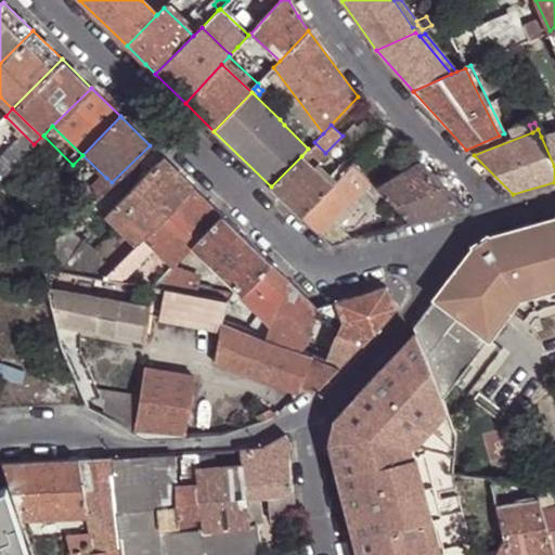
[(554,132),(541,137),(554,166),(554,132)]
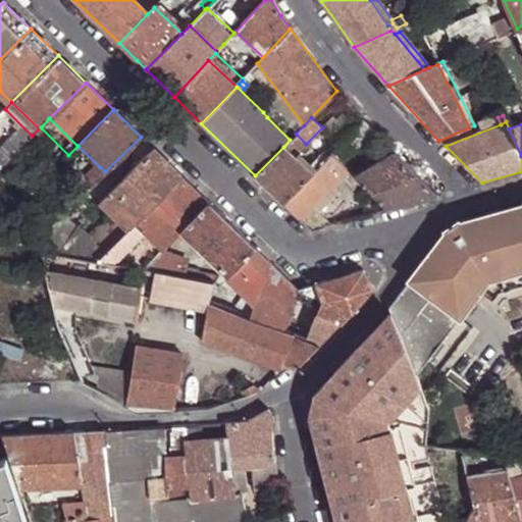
[(369,136),(358,125),(341,144),(351,154),(369,136)]
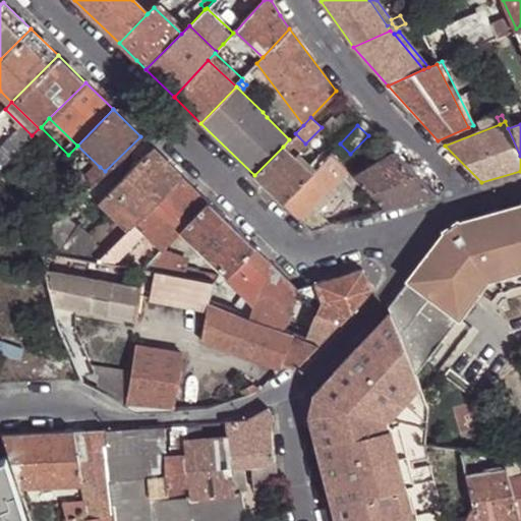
[(0,148),(0,167),(30,137),(19,127),(0,148)]
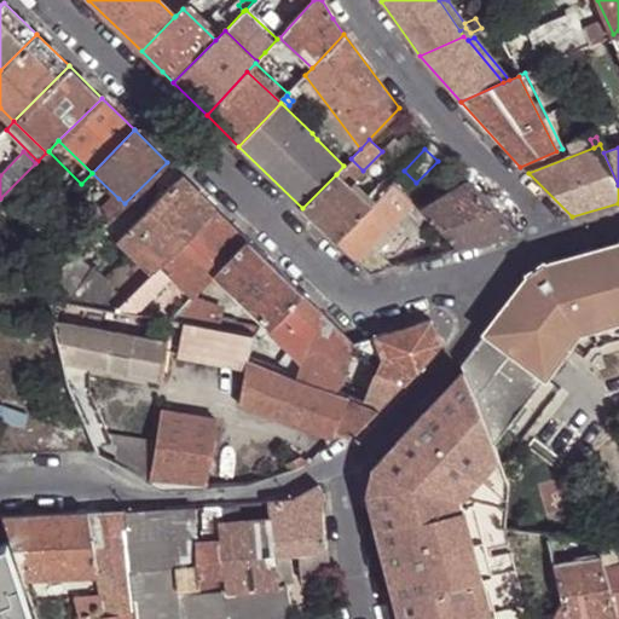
[(350,186),(363,171),(351,158),(343,166),(336,174),(350,186)]
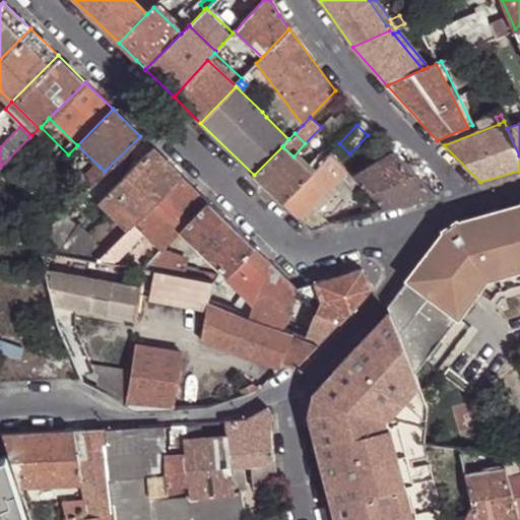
[(349,153),(339,143),(330,152),(345,168),(354,158),(349,153)]
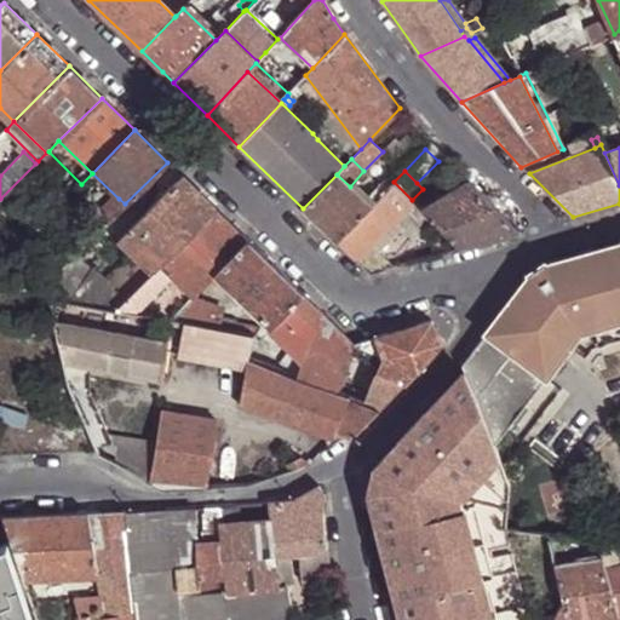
[(337,174),(303,208),(337,241),(369,207),(362,200),(350,187),(337,174)]
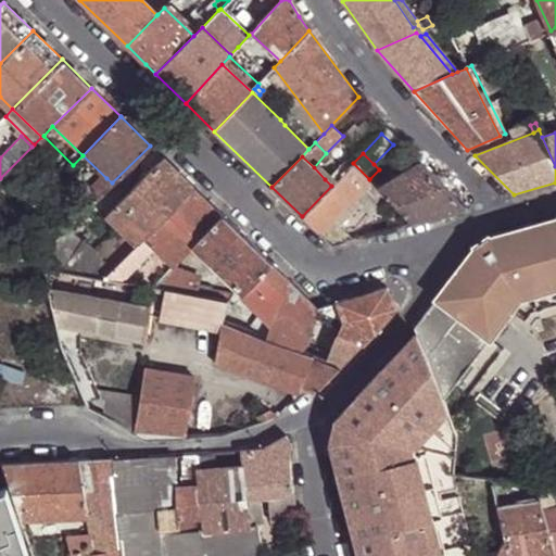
[(125,234),(135,244),(143,237),(193,187),(162,158),(104,215),(125,234)]
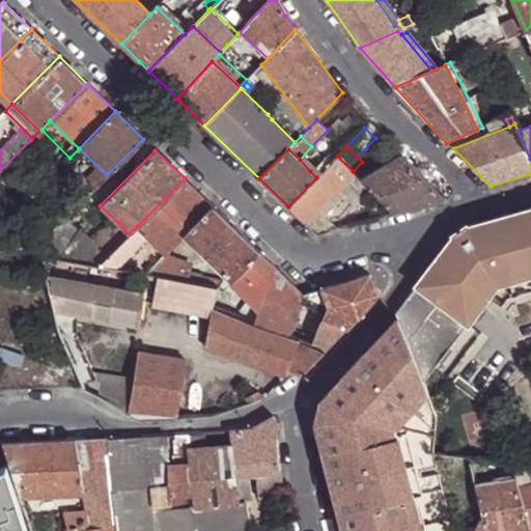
[(327,154),(310,171),(316,177),(333,160),(327,154)]
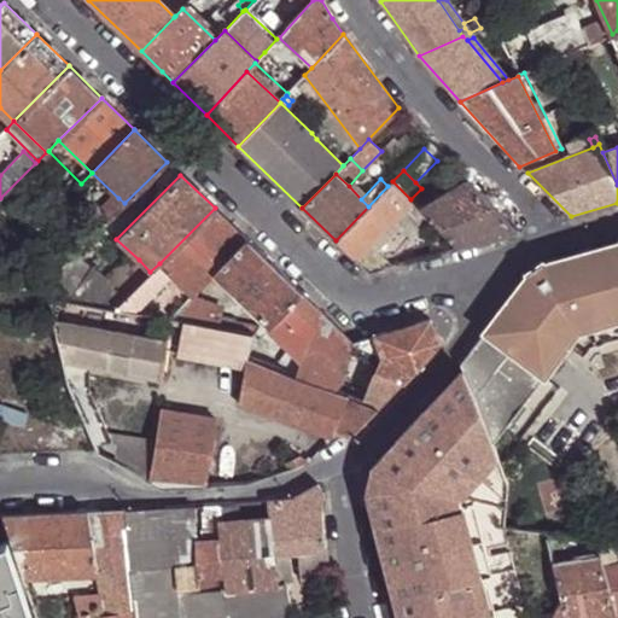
[(368,207),(336,240),(349,255),(355,260),(369,244),(401,213),(412,200),(410,199),(392,181),(388,186),(368,207)]
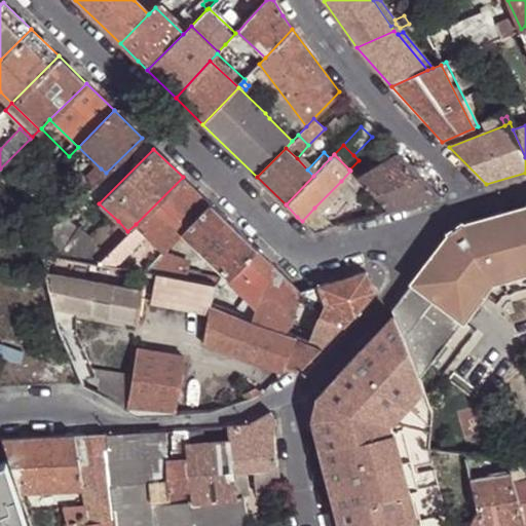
[(440,196),(398,154),(358,178),(365,185),(391,211),(440,196)]
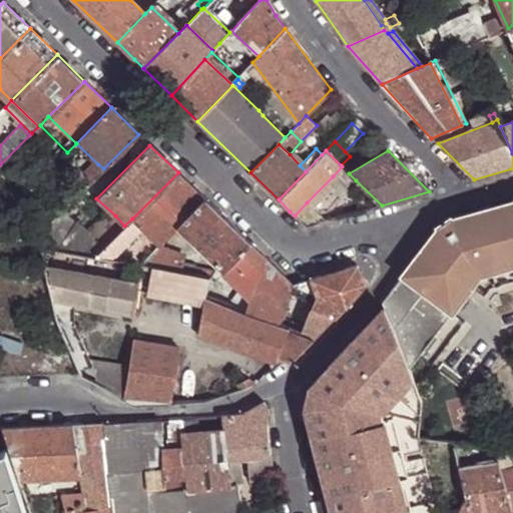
[(356,180),(349,173),(342,166),(333,176),(347,189),(356,180)]
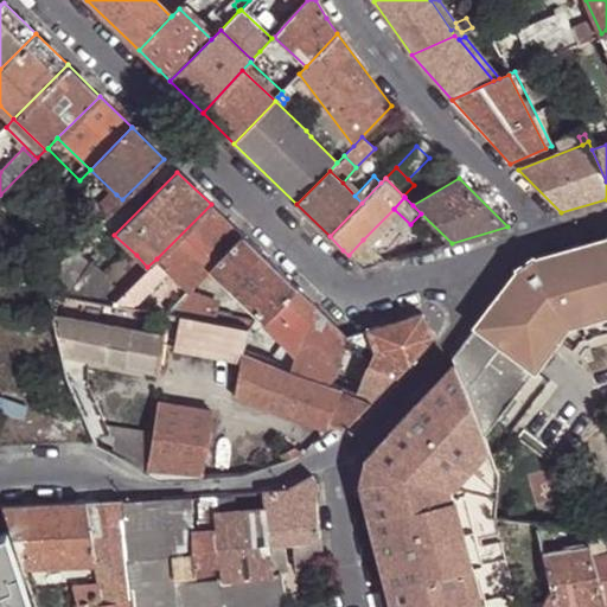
[(157,259),(172,274),(187,289),(195,282),(210,266),(242,235),(211,204),(157,259)]
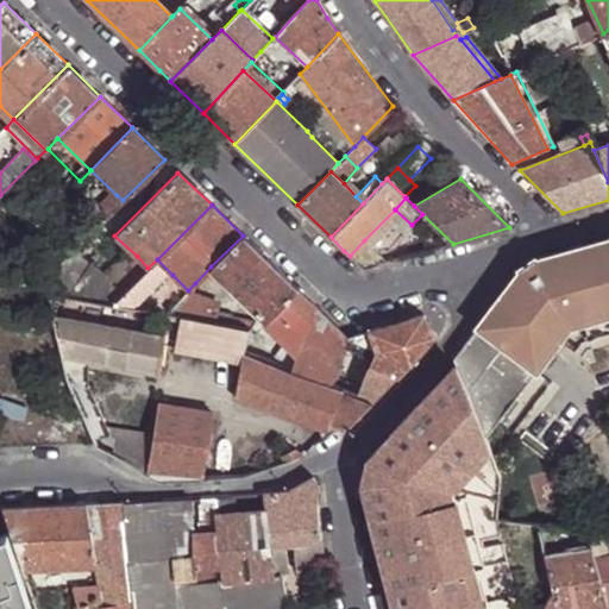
[(424,242),(421,253),(443,248),(434,239),(425,230),(424,242)]
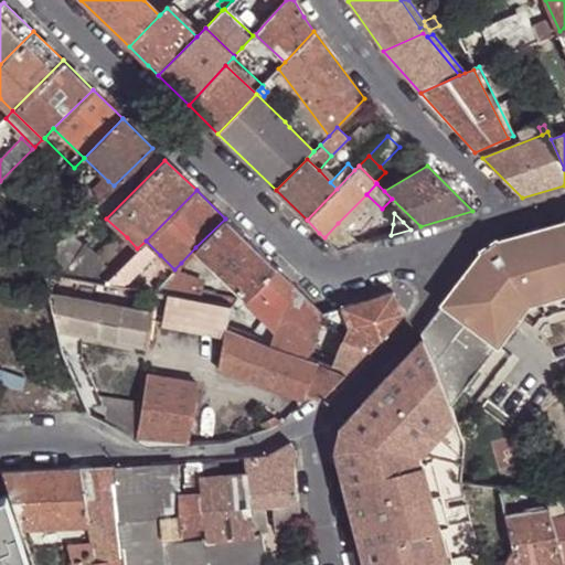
[(247,297),(256,287),(276,267),(225,219),(195,247),(201,251),(238,288),(247,297)]
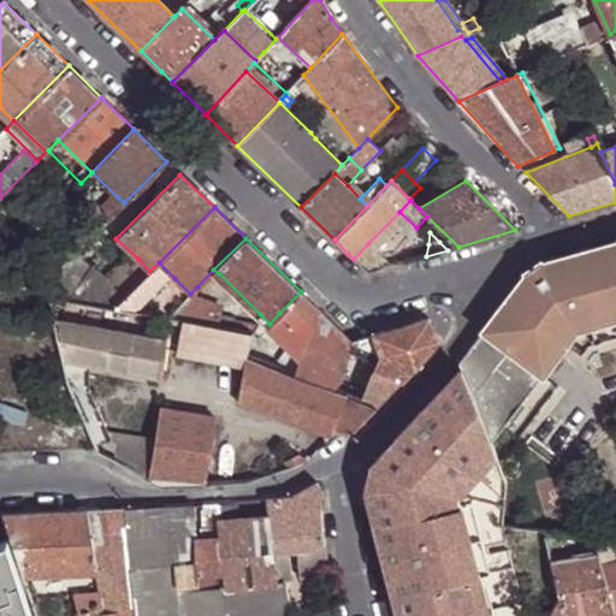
[(615,241),(599,246),(615,301),(615,241)]
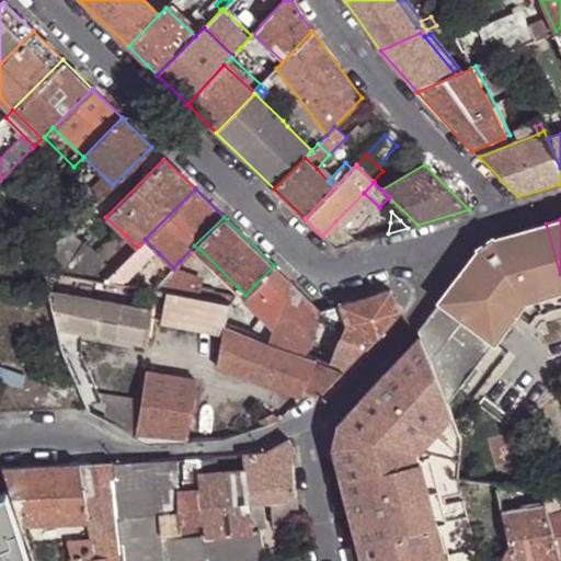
[(335,221),(322,236),(334,249),(355,243),(335,221)]
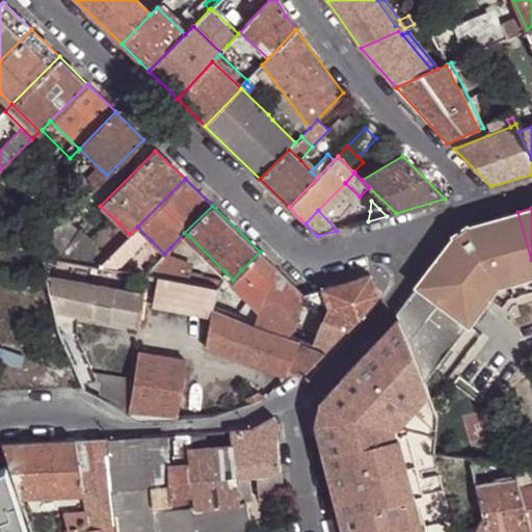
[(460,231),(461,232),(456,235),(429,266),(396,316),(398,320),(405,335),(423,384),(440,363),(436,358),(445,347),(449,350),(499,285),(523,277),(521,272),(531,269),(531,260),(517,212),(469,227),(459,230),(459,231),(460,231)]
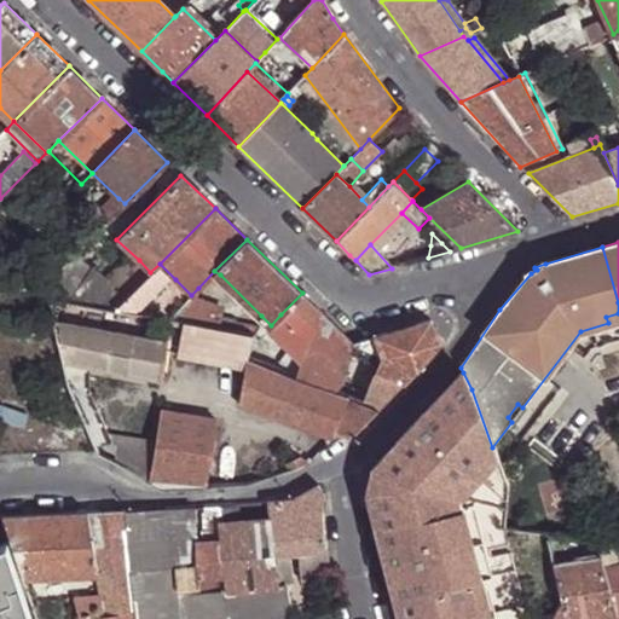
[(74,253),(69,259),(75,265),(80,260),(74,253)]
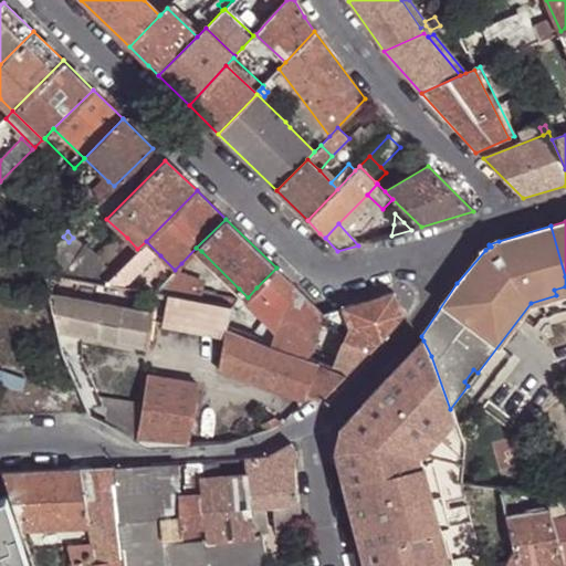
[(42,258),(44,272),(58,273),(79,251),(69,242),(63,237),(45,253),(42,258)]
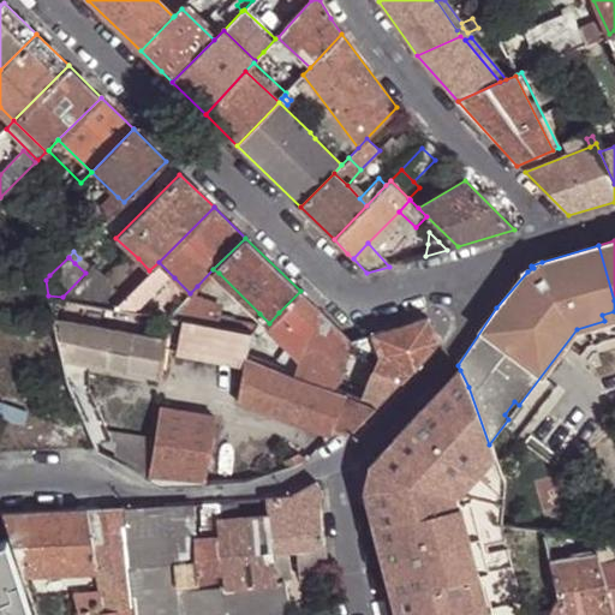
[(85,273),(63,297),(112,308),(125,294),(149,270),(138,258),(111,285),(91,267),(85,273)]
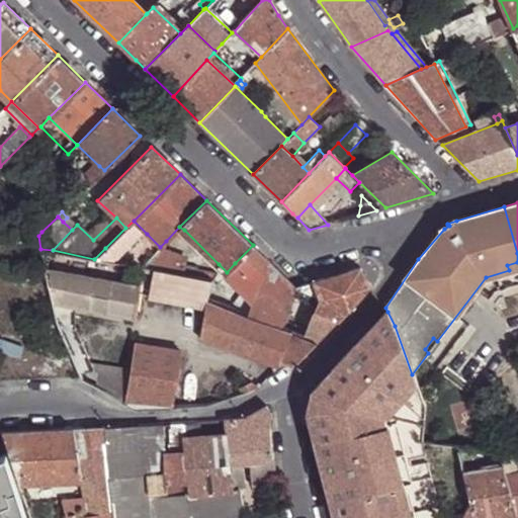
[(105,248),(94,259),(117,262),(147,234),(134,221),(125,228),(105,248)]
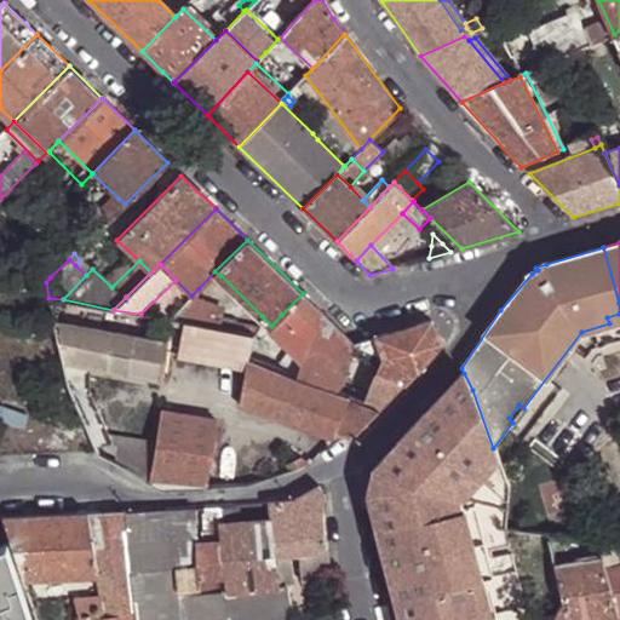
[(202,292),(220,275),(214,271),(199,288),(202,292)]
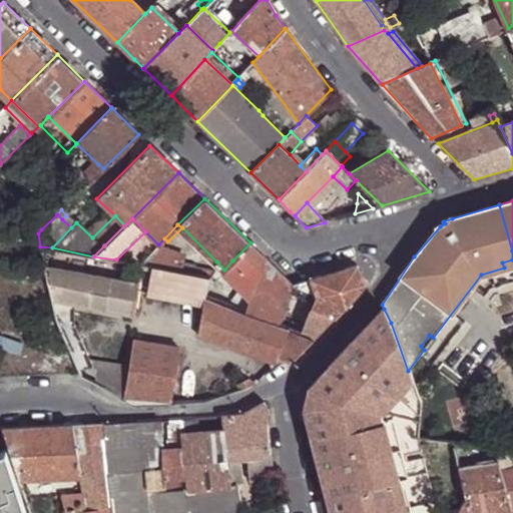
[(232,261),(255,283),(267,259),(250,242),(232,261)]
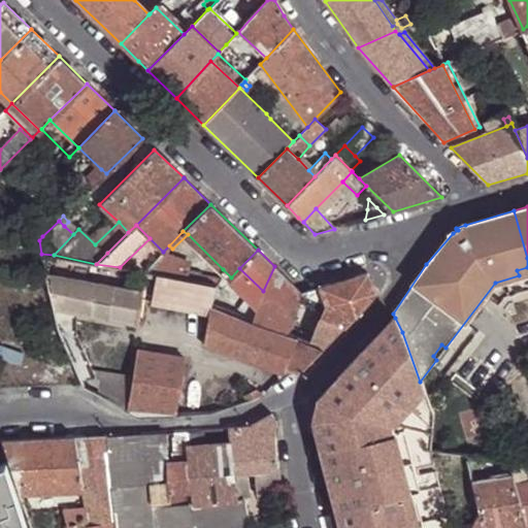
[(142,272),(155,274),(182,278),(185,270),(188,263),(161,253),(142,272)]
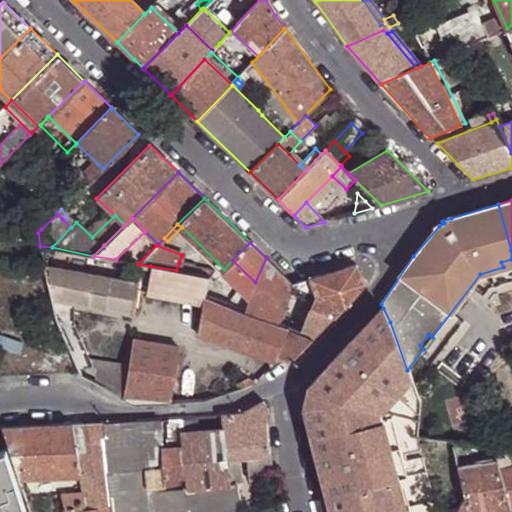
[(289,328),(314,338),(335,318),(310,309),(316,296),(296,288),(292,283),(266,258),(255,282),(251,290),(242,310),(289,328)]
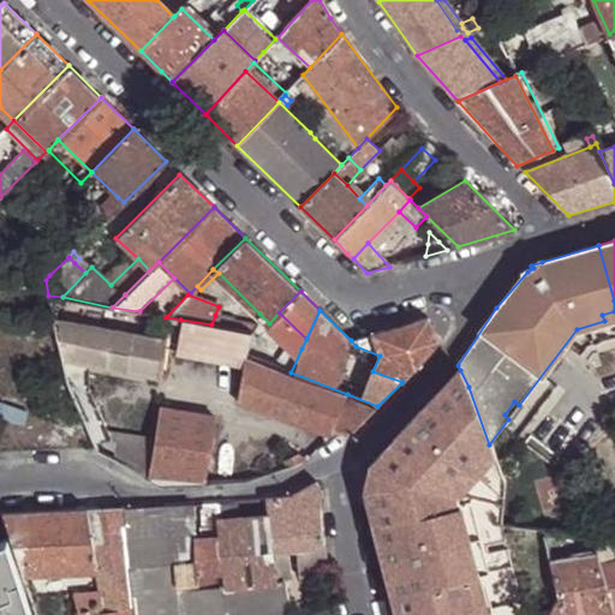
[(614,322),(614,311),(602,315),(604,321),(605,326),(614,322)]
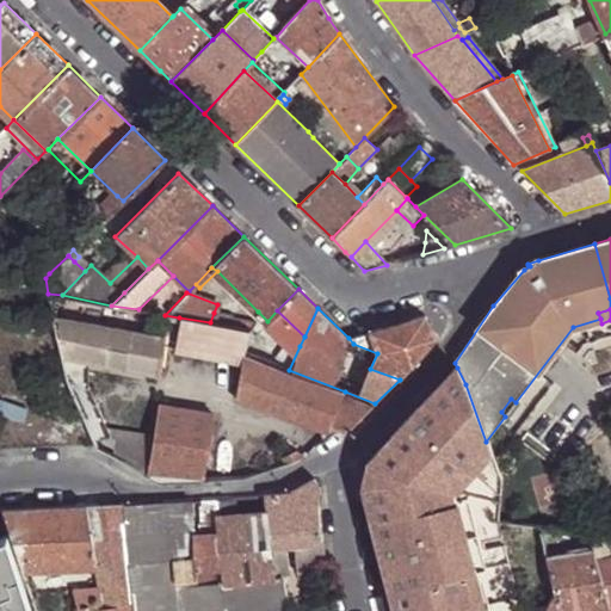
[(214,313),(210,322),(247,329),(248,328),(251,322),(230,318),(230,315),(214,313)]
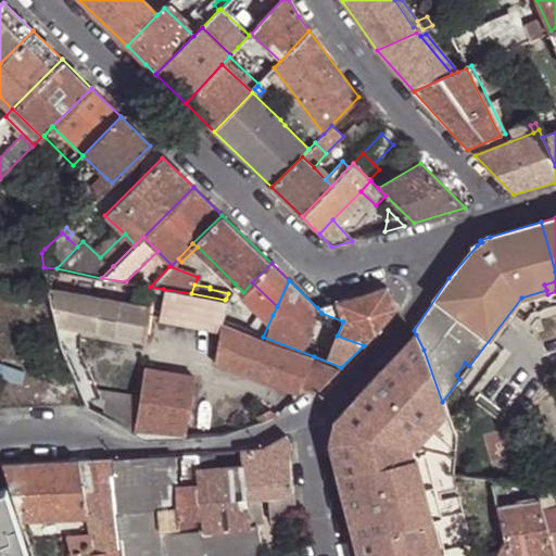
[(48,287),(55,324),(79,328),(144,340),(150,305),(48,287)]
